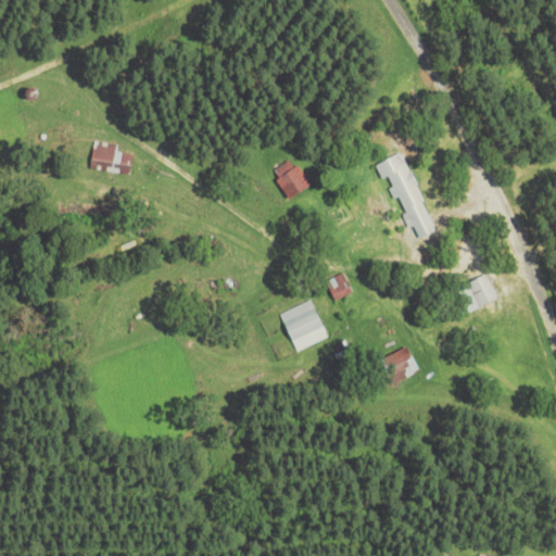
[(92,169),(115,172),(118,144),(96,142),(92,169)]
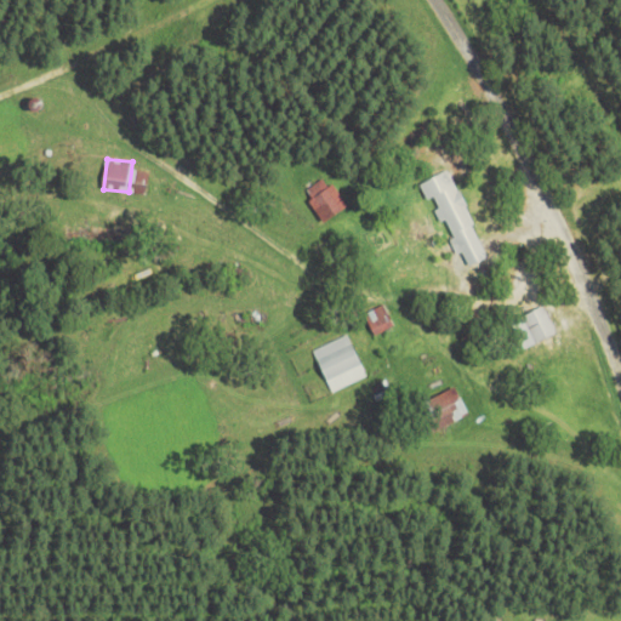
[(421,184),(429,203),(433,200),(444,223),(445,222),(467,269),(490,258),(449,172),(421,184)]
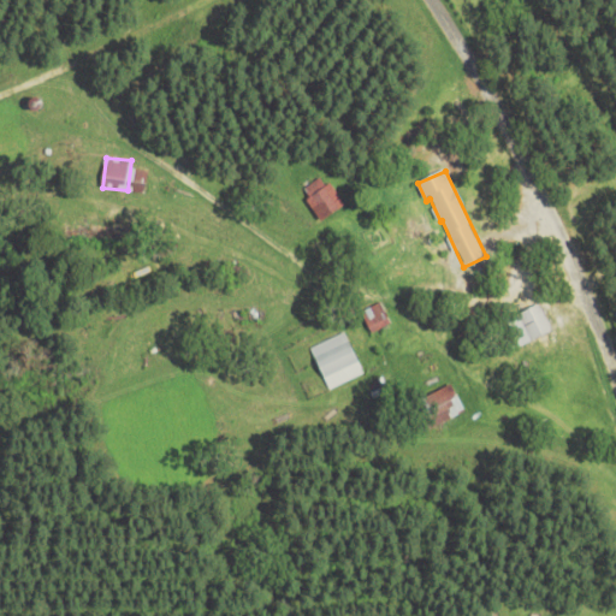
[(347,205),(325,176),(303,193),(325,221),(347,205)]
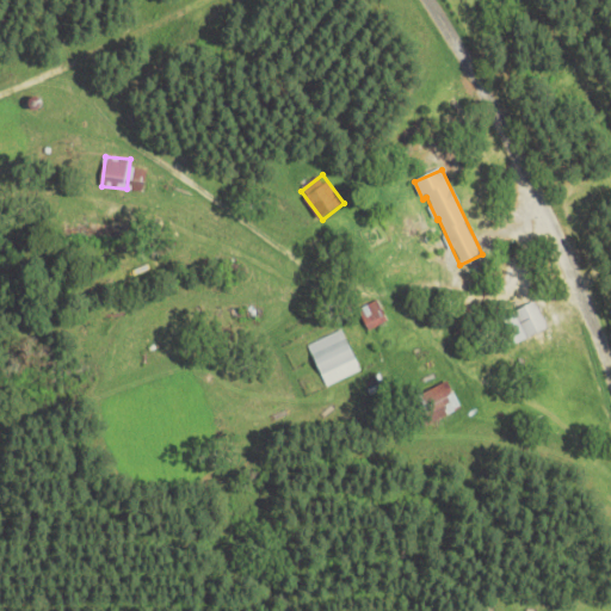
[(370,331),(388,322),(378,301),(359,309),(370,331)]
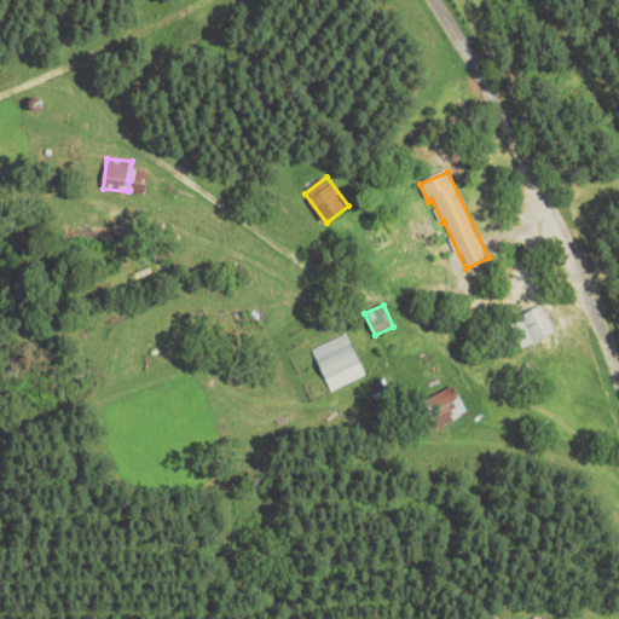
[(524,317),(536,343),(557,334),(545,307),(524,317)]
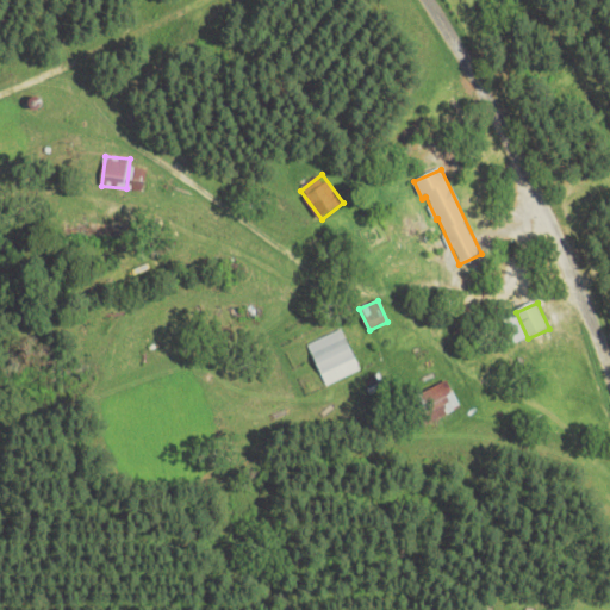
[(327,386),(361,372),(343,330),(309,344),(327,386)]
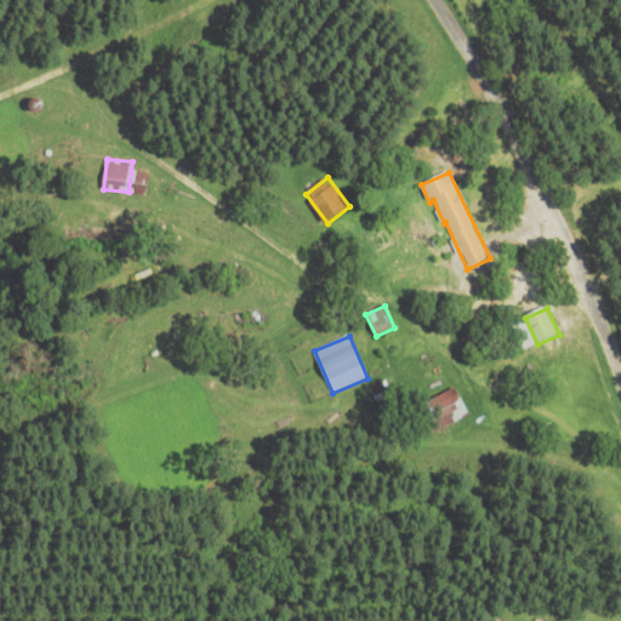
[(434,433),(469,414),(455,388),(420,408),(434,433)]
